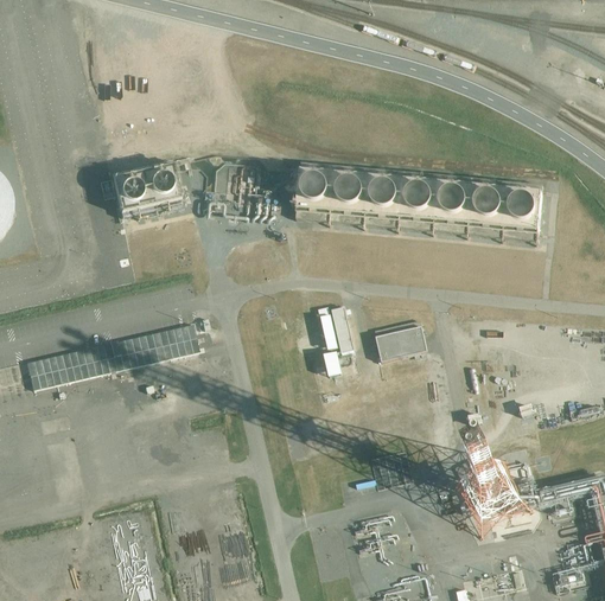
[(536,240),(542,180),(303,158),(295,218),(536,240)]
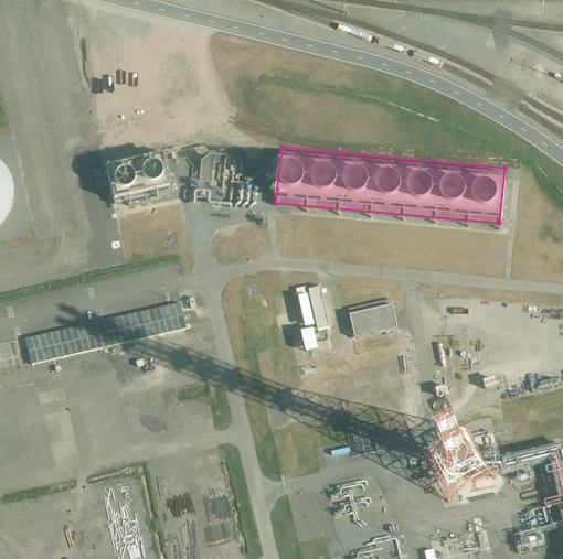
[(158,153),(103,165),(112,202),(167,190),(158,153)]
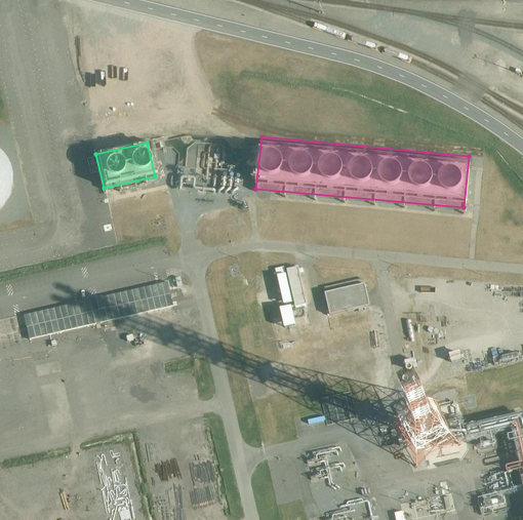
[(0,204),(4,200),(9,189),(10,176),(7,164),(1,154),(0,153),(0,204)]
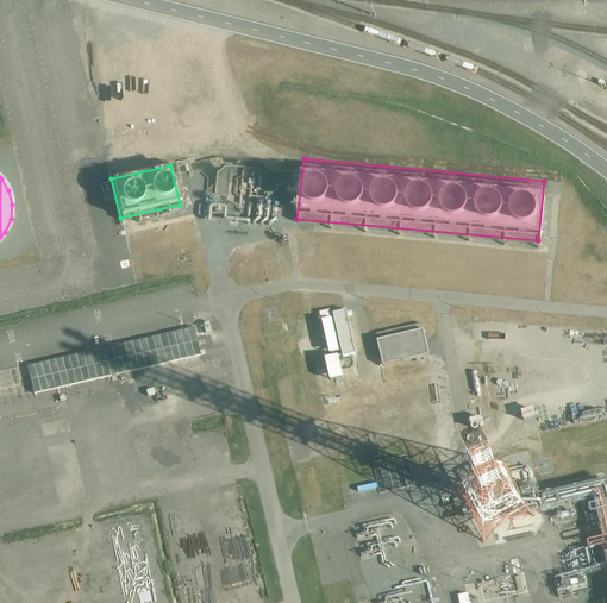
[(244,217),(244,209),(223,207),(221,214),(244,217)]
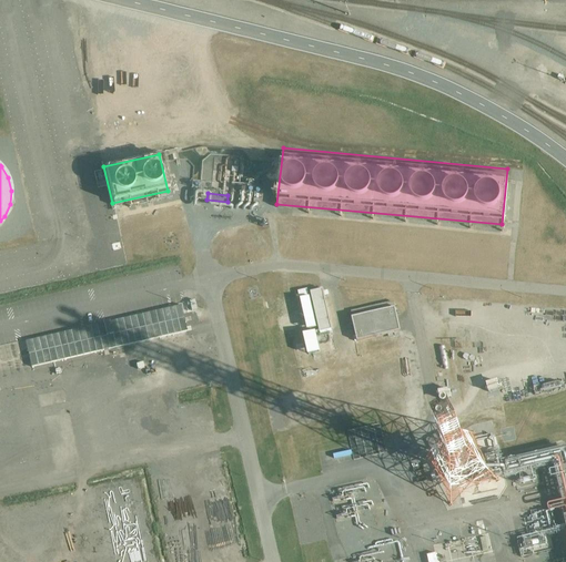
[(306,327),(315,325),(306,285),(296,287),(306,327)]
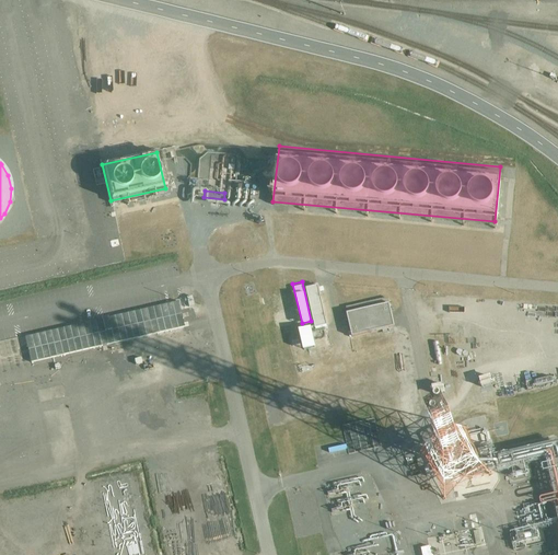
[(316,282),(304,286),(314,325),(326,323),(316,282)]
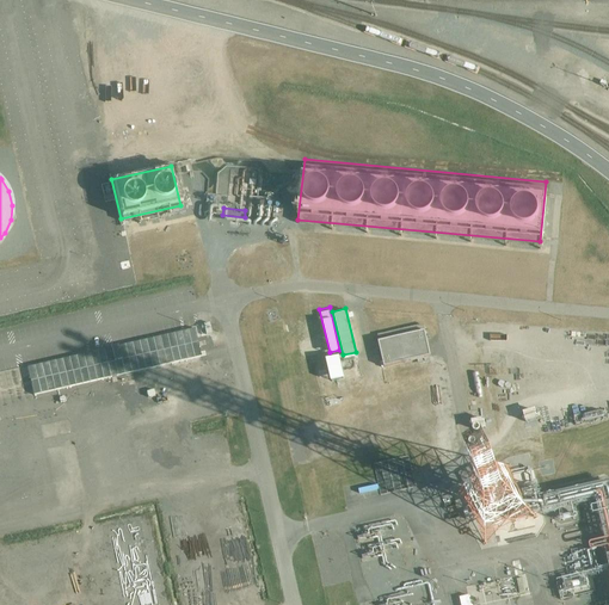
[(422,321),(376,332),(377,338),(377,339),(383,364),(430,353),(424,328),(423,328),(422,321)]
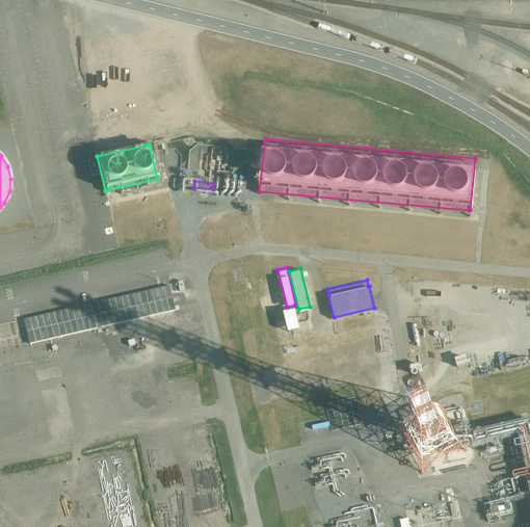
[(299,326),(294,309),(283,311),(287,330),(299,326)]
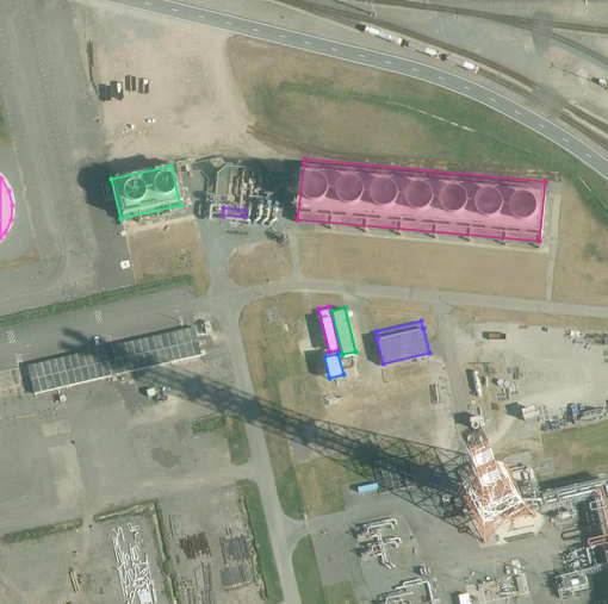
[(30,384),(44,381),(41,359),(28,361),(30,384)]
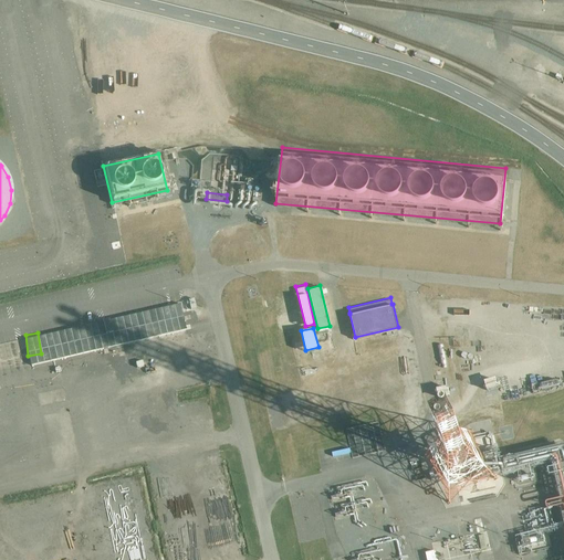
[(31,359),(32,366),(43,363),(41,357),(31,359)]
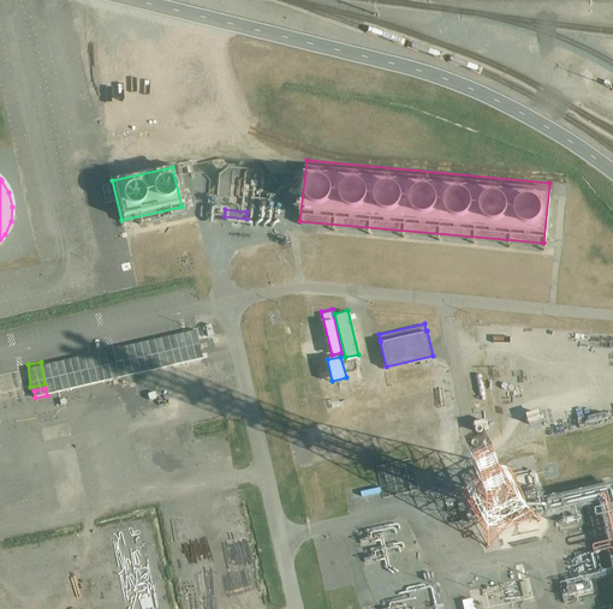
[(525,409),(525,418),(537,418),(536,409),(525,409)]
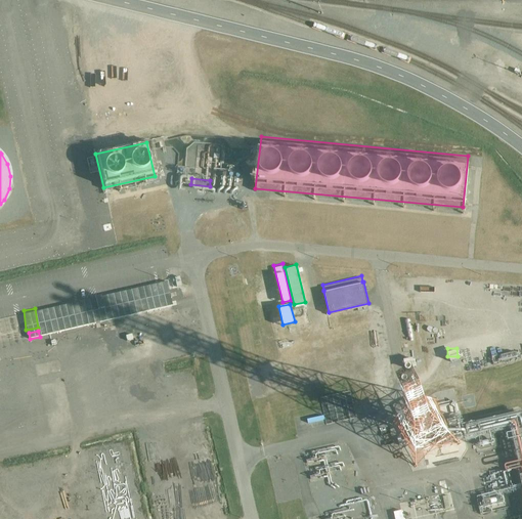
[(417,383),(416,403),(397,414),(396,414),(391,417),(392,419),(408,448),(411,462),(412,462),(447,443),(455,441),(455,439),(444,418),(443,416),(439,408),(441,389),(435,379),(427,384),(417,383)]
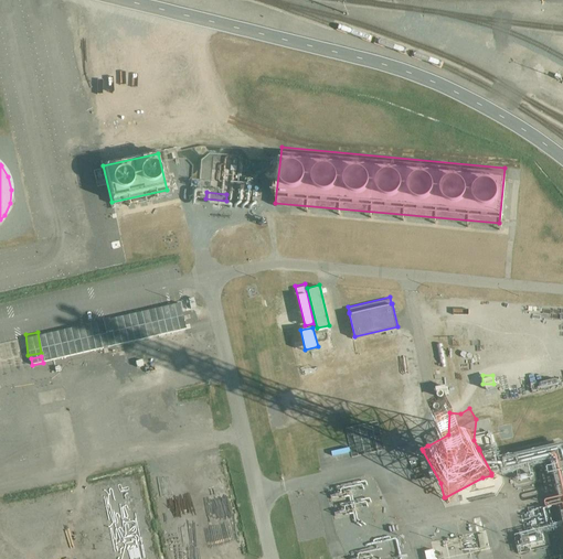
[(562,558),(562,441),(505,454),(506,457),(488,461),(491,469),(551,455),(552,455),(553,455),(553,457),(549,458),(558,495),(544,498),(543,500),(543,501),(543,502),(543,504),(544,505),(545,506),(546,506),(560,503),(562,517),(562,518),(540,525),(540,526),(516,531),(516,535),(513,535),(516,549),(519,549),(519,545),(543,539),(541,529),(562,524),(562,555),(555,557),(555,558),(562,558)]
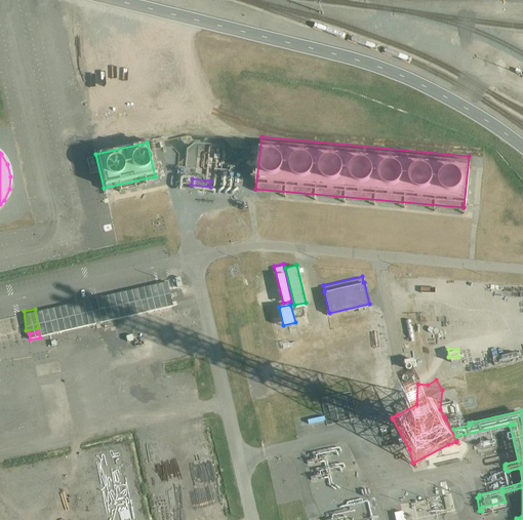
[(402,519),(400,508),(391,510),(393,519),(402,519)]
